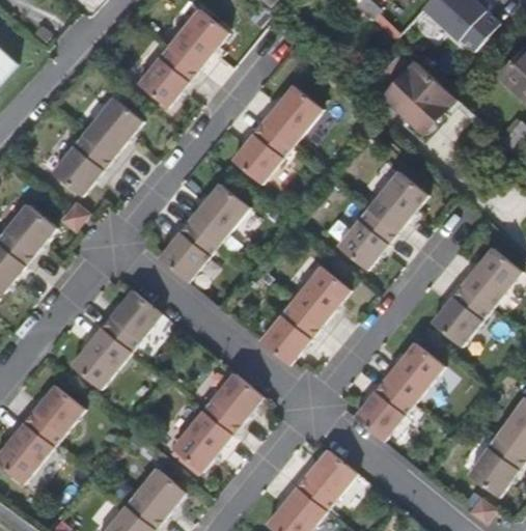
[(256,0),(270,12),(280,0),(256,0)]
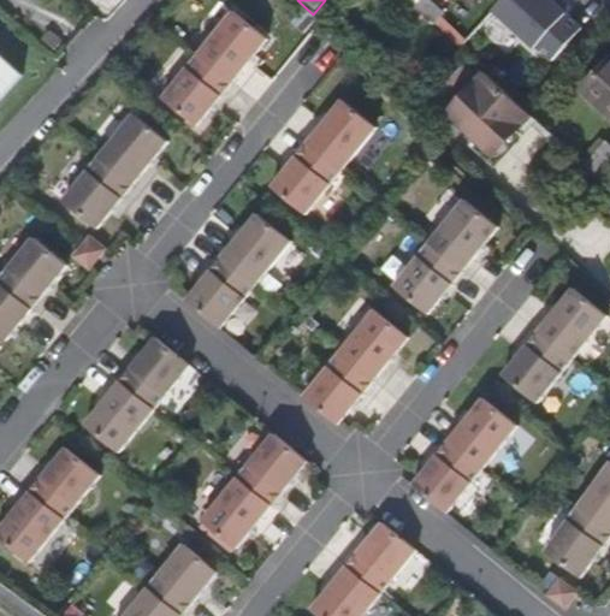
[(401,0),(409,9),(428,25),(437,16),(420,0),(401,0)]
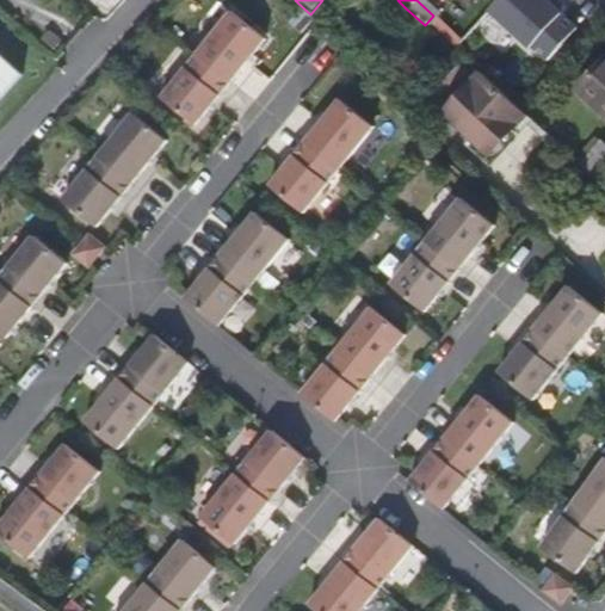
[(495,0),(487,10),(543,62),(573,30),(559,16),(563,11),(550,0),(495,0)]
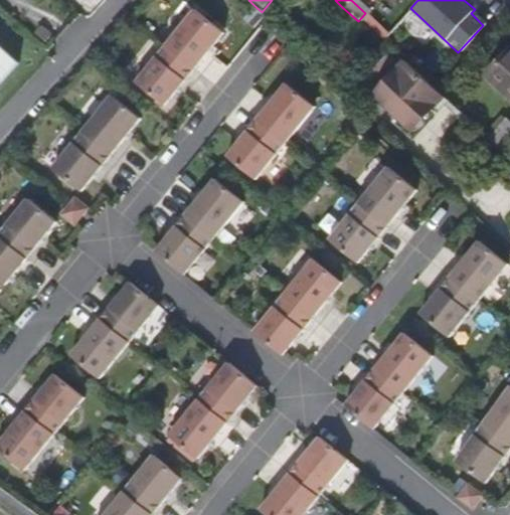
[(358,21),(342,7),(339,11),(354,25),(358,21)]
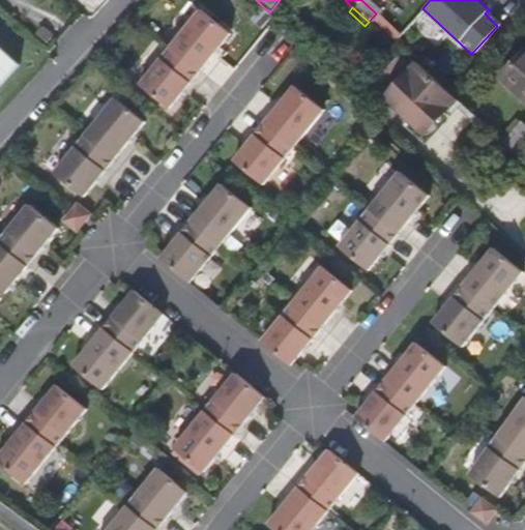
[(198,10),(167,48),(197,71),(227,34),(198,10)]
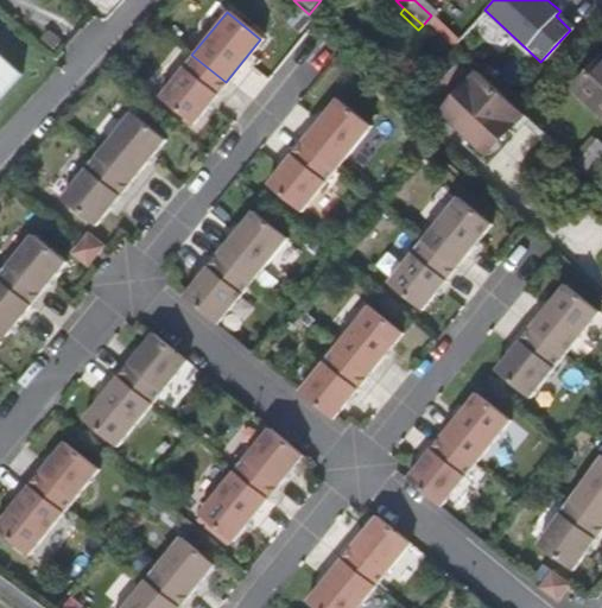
[(601,49),(571,83),(601,109),(601,49)]
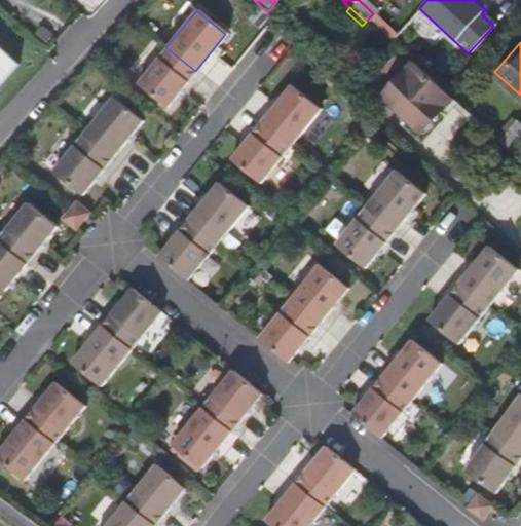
[(195,71),(165,47),(136,84),(165,108),(195,71)]
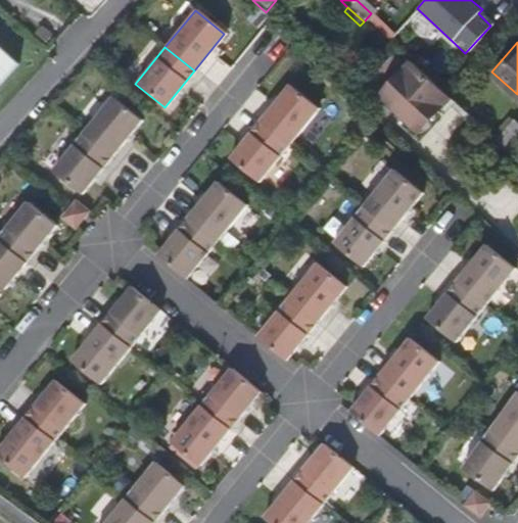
[(0,86),(17,66),(0,50),(0,86)]
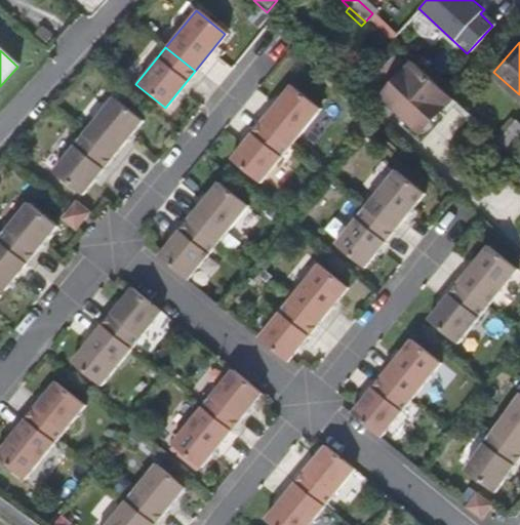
[(449,99),(401,55),(382,76),(390,84),(378,96),(417,133),(449,99)]
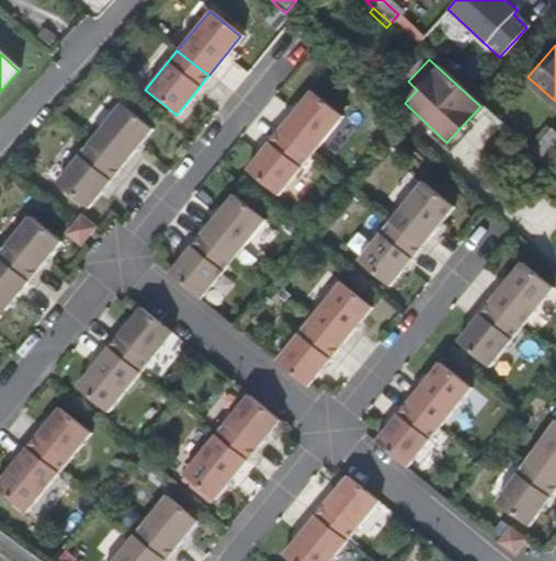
[(308,91),(275,132),(306,157),(339,116),(308,91)]
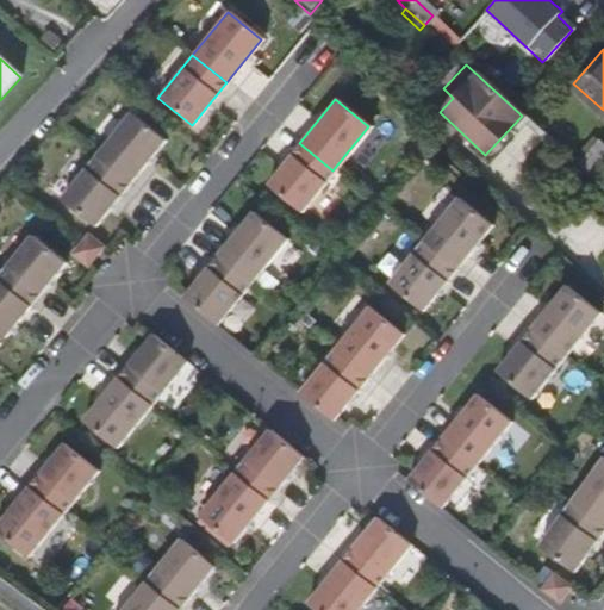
[(163,141),(129,112),(94,156),(128,184),(163,141)]
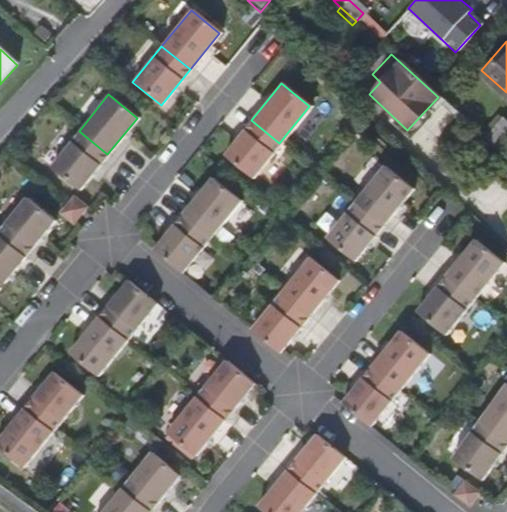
[(483,139),(501,118),(494,112),(476,133),(483,139)]
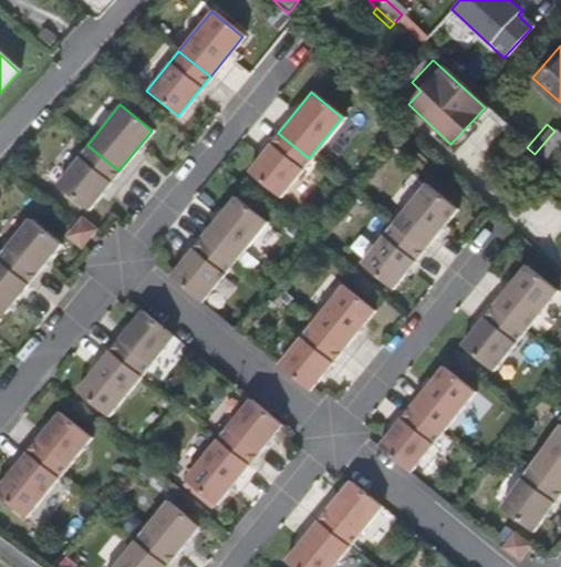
[(560,166),(560,136),(554,131),(534,154),(556,174),(560,166)]
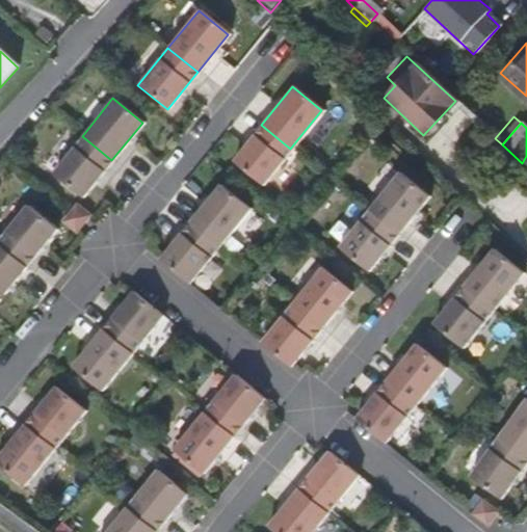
[(261,125),(231,161),(261,185),(290,149),(261,125)]
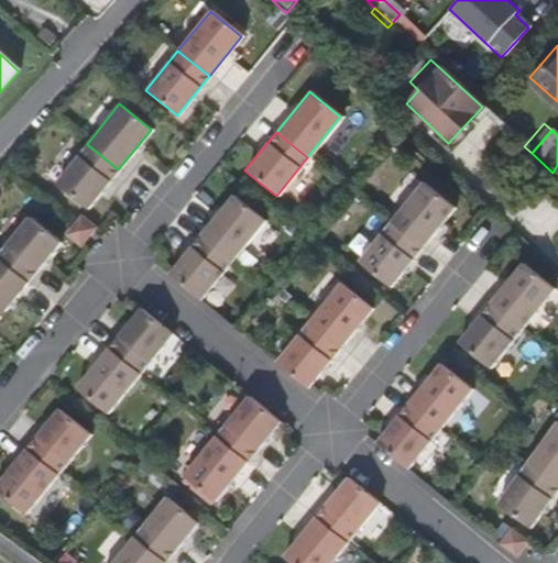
[(118,169),(87,144),(54,184),(86,209),(118,169)]
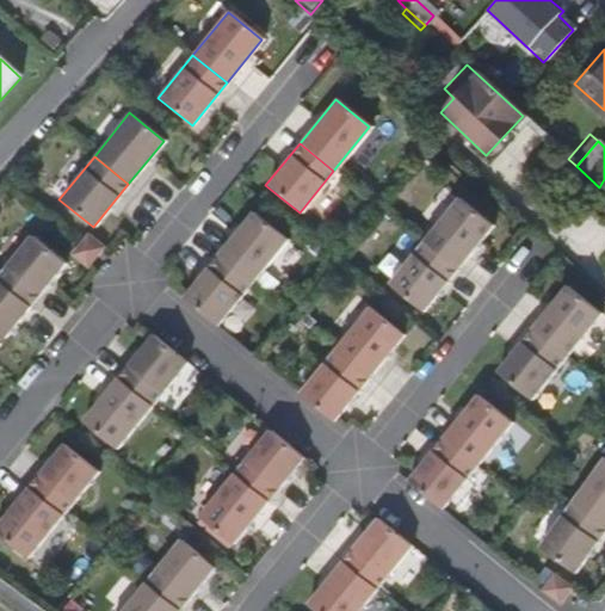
[(433,221),(454,197),(442,187),(423,211),(433,221)]
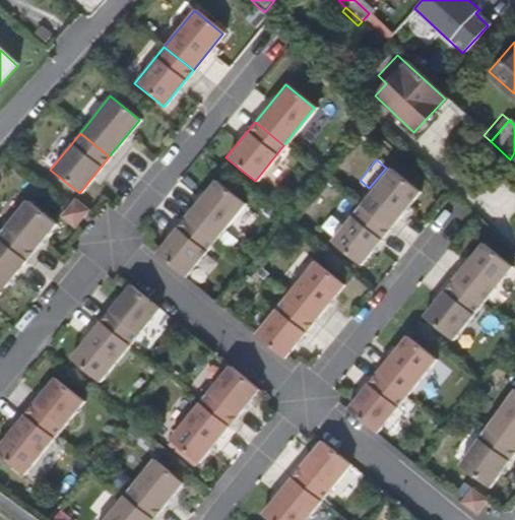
[(417,192),(388,168),(359,205),(387,229),(417,192)]
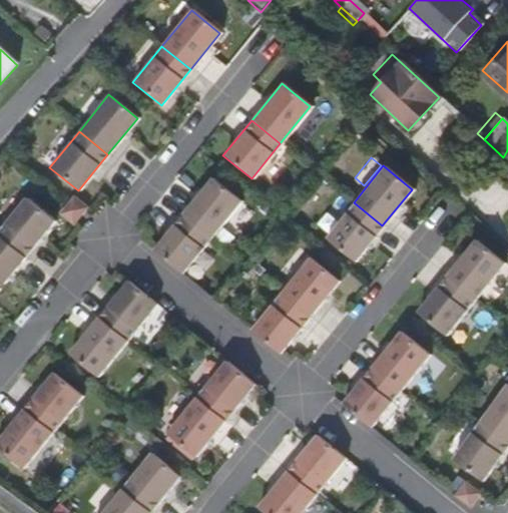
[(210,178),(180,214),(208,237),(238,200),(210,178)]
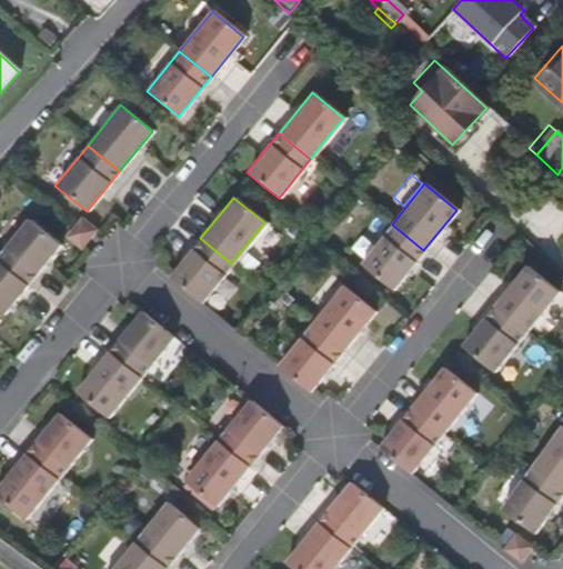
[(59,246),(27,219),(0,252),(0,263),(26,286),(59,246)]
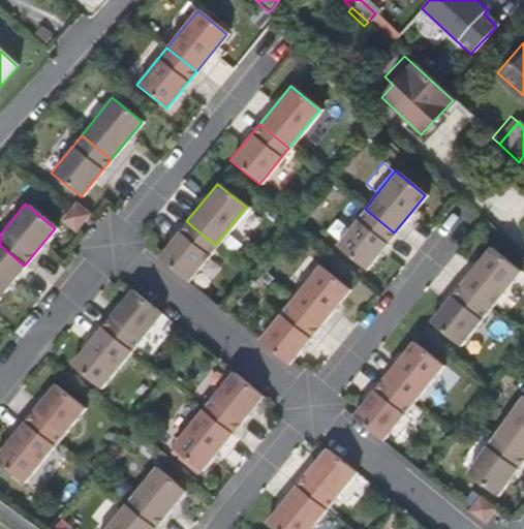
[(88,214),(74,204),(60,220),(74,231),(88,214)]
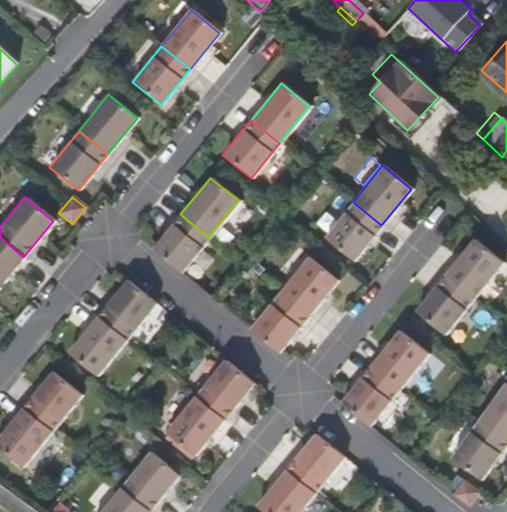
[(381,225),(353,202),(323,237),(352,261),(381,225)]
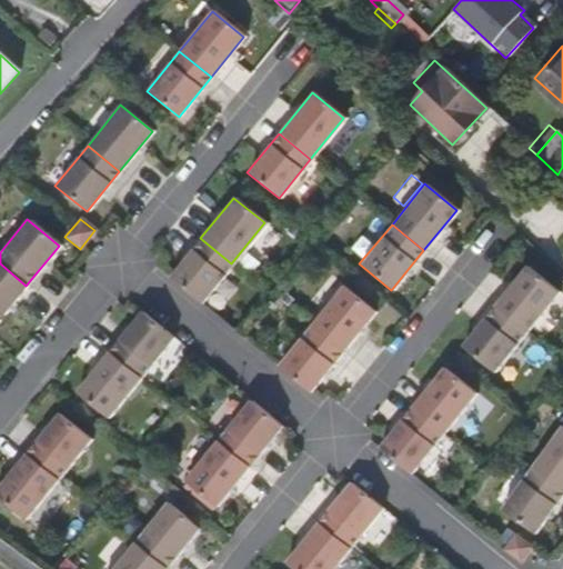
[(200,238),(169,278),(200,302),(231,263),(200,238)]
